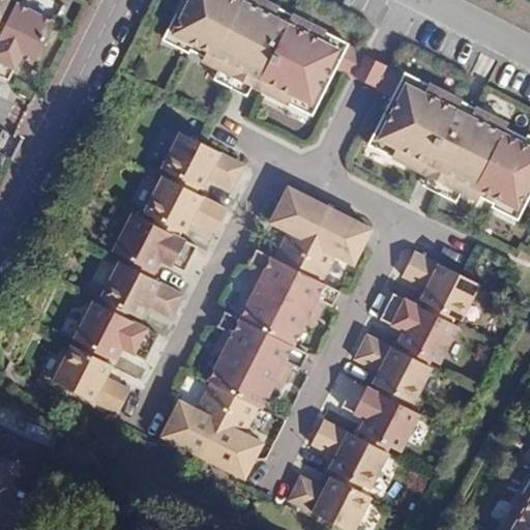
[(10,3),(2,0),(0,0),(0,37),(12,12),(7,9),(10,3)]
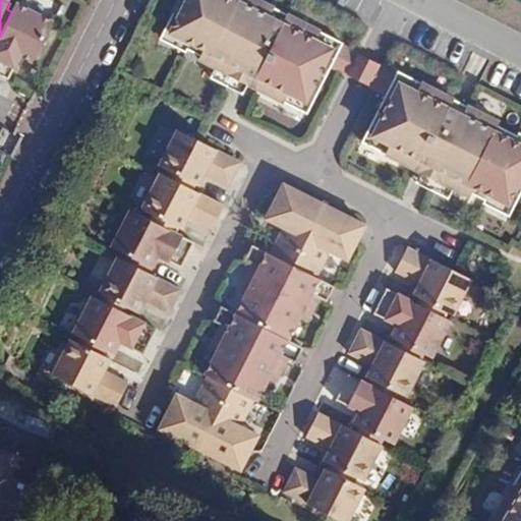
[(182,0),(177,10),(216,31),(214,34),(230,43),(262,61),(320,94),(346,47),(359,54),(370,34),(357,26),(358,23),(315,0),(182,0)]
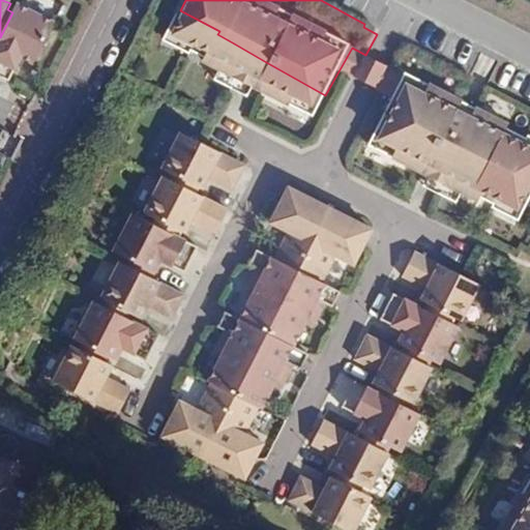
[(54,25),(17,6),(12,12),(0,37),(0,79),(8,84),(21,60),(33,66),(54,25)]
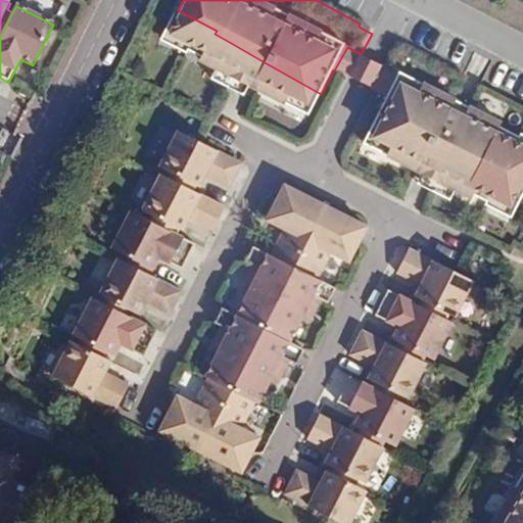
[(385,42),(372,34),(361,54),(374,62),(387,69),(398,49),(385,42)]
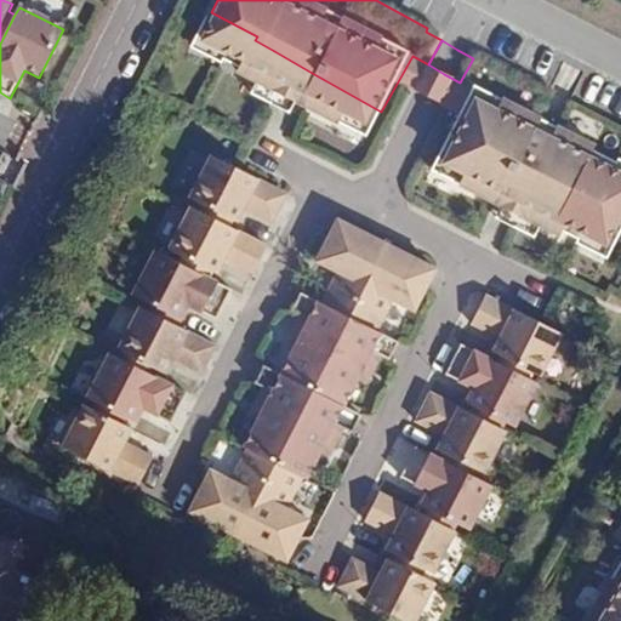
[(312,73),(274,51),(267,63),(306,84),(312,73)]
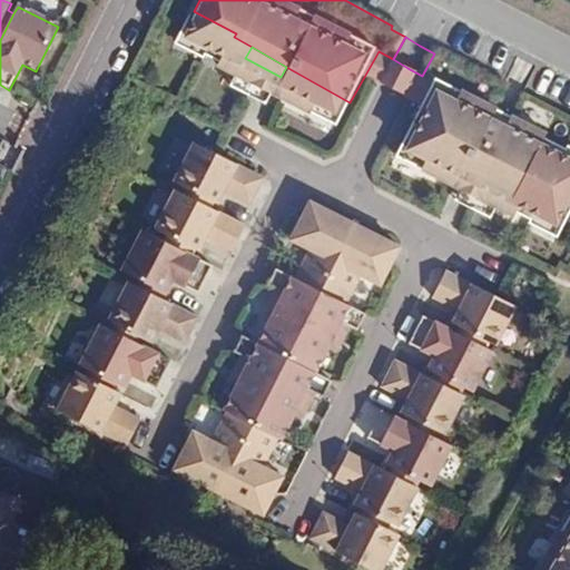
[(449,61),(434,53),(422,76),(436,84),(408,135),(470,170),(505,190),(523,200),(524,197),(567,220),(569,214),(569,131),(557,124),(558,120),(450,59),(449,61)]
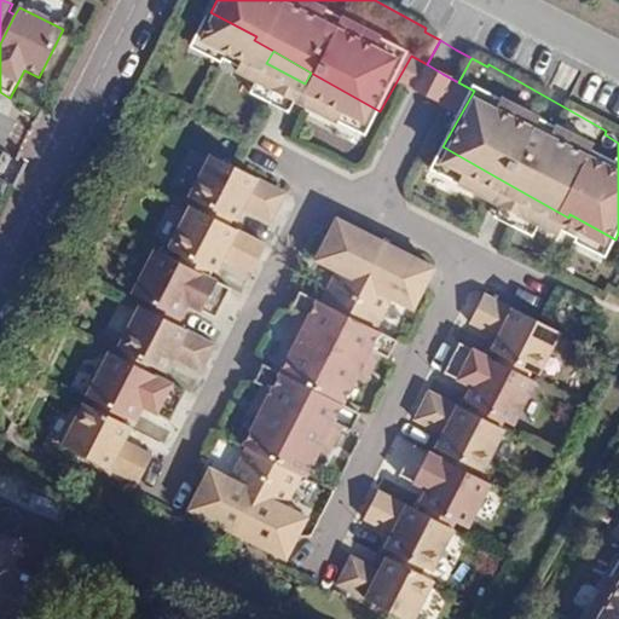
[(289,195),(215,155),(192,197),(204,204),(201,210),(231,226),(235,220),(238,223),(246,208),(275,224),(289,195)]
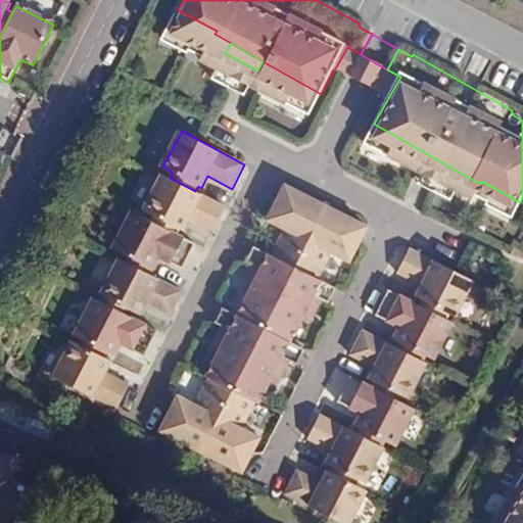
[(464,175),(431,156),(426,167),(458,185),(464,175)]
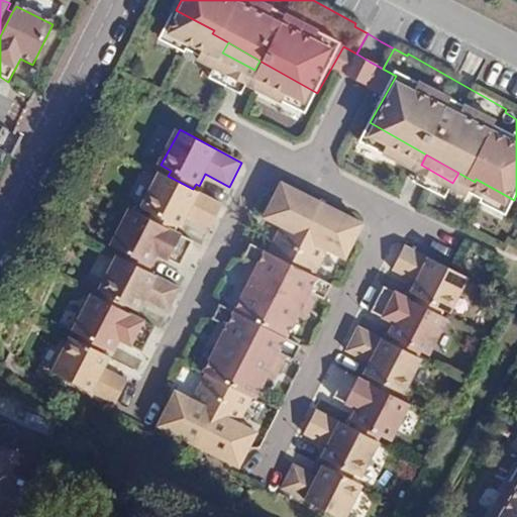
[(373,203),(293,160),(275,194),(292,204),(279,229),(261,220),(253,234),(261,238),(252,252),(260,256),(255,264),(242,288),(228,280),(221,294),(228,298),(220,313),(227,317),(223,324),(210,348),(214,350),(200,376),(183,367),(165,401),(244,443),(263,409),(244,400),(259,374),(262,376),(275,351),(279,344),(286,348),(294,333),(301,337),(308,323),(294,315),(307,291),(311,284),(318,288),(326,273),(333,277),(340,263),(323,253),(337,227),(354,237),(373,203)]
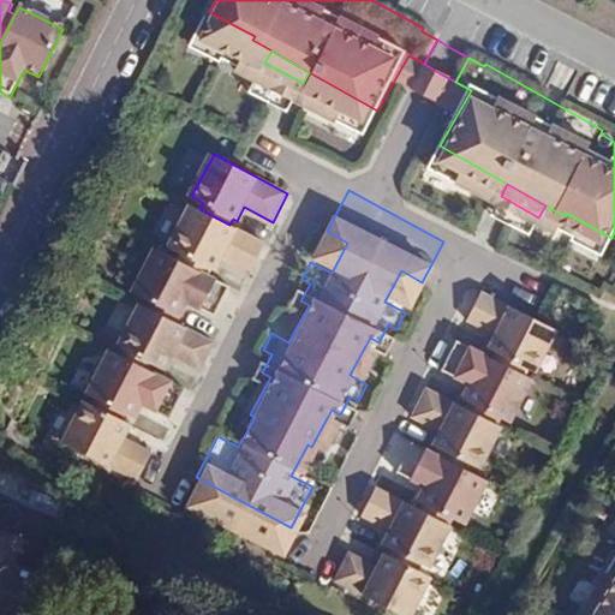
[(199,209),(190,204),(168,246),(183,254),(179,260),(208,275),(212,269),(216,272),(224,257),(251,273),(266,244),(230,225),(199,209)]
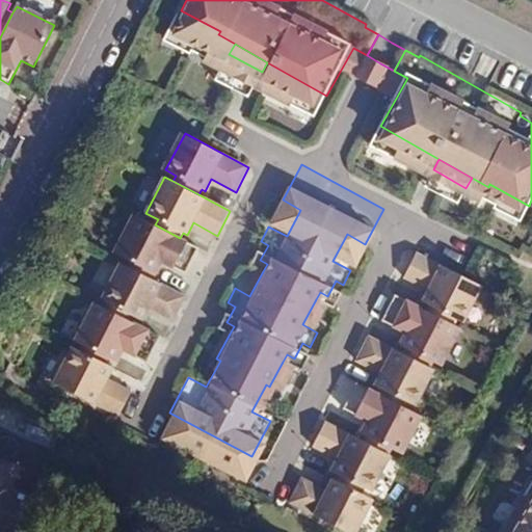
[(155,224),(133,214),(114,250),(131,260),(128,265),(153,278),(162,260),(186,272),(200,248),(180,238),(155,224)]
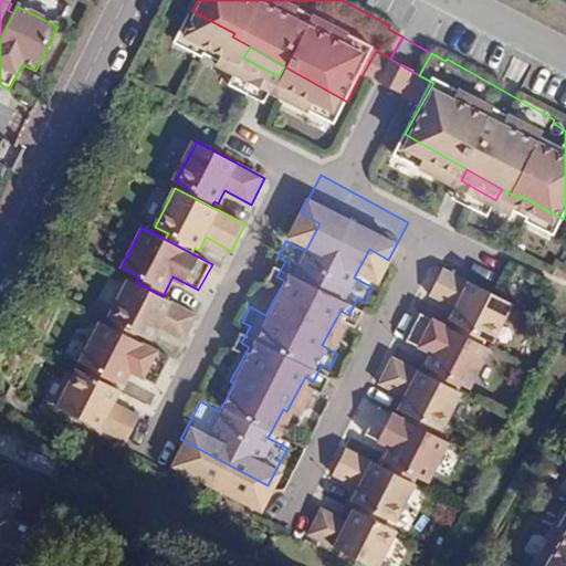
[(523,283),(454,247),(441,272),(467,286),(460,299),(468,303),(464,308),(490,323),(493,317),(502,322),(523,283)]
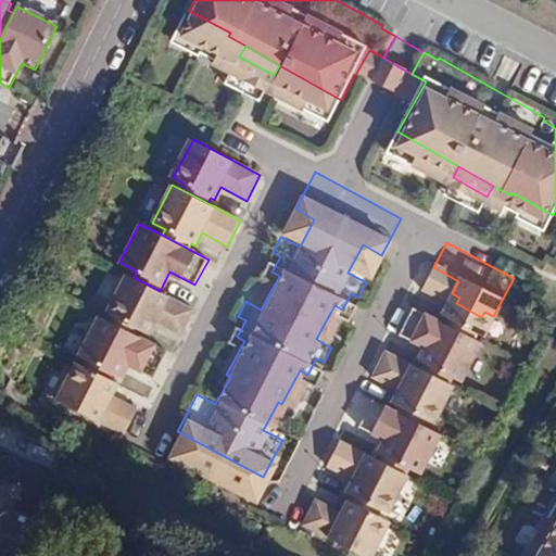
[(279,276),(272,272),(267,279),(275,283),(279,276)]
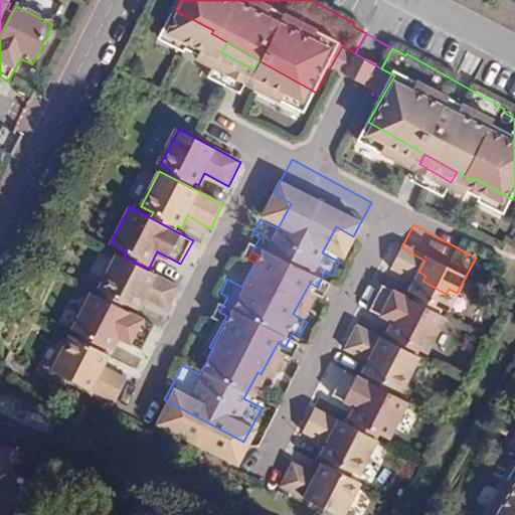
[(124,256),(117,253),(99,289),(103,291),(100,296),(124,309),(127,303),(138,309),(144,297),(168,309),(180,286),(148,270),(124,256)]
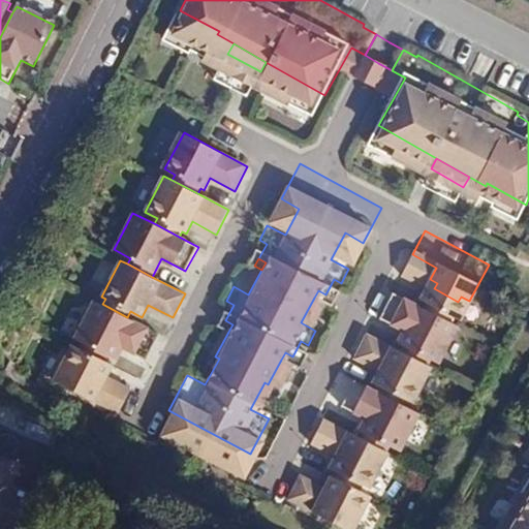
[(434,288),(402,272),(389,297),(412,309),(406,321),(413,325),(411,331),(435,344),(438,339),(446,343),(466,306),(458,302),(434,288)]
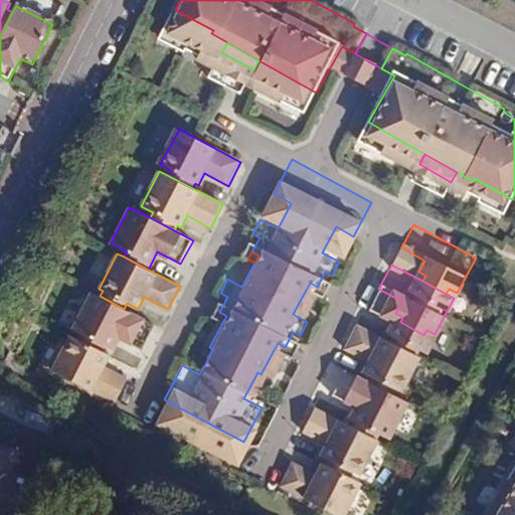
[(317,287),(310,283),(306,290),(313,294),(317,287)]
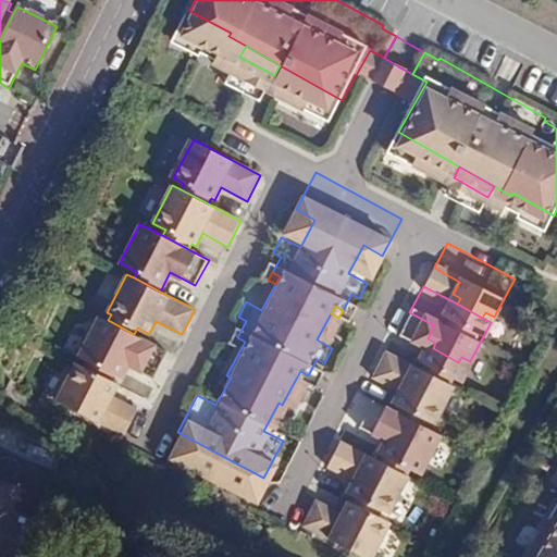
[(108,320),(99,316),(79,355),(87,359),(84,366),(111,378),(114,372),(123,376),(130,363),(155,376),(168,350),(134,334),(108,320)]
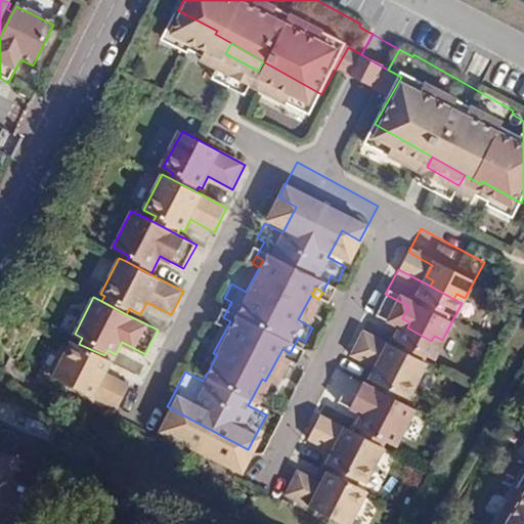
[(407,328),(372,308),(358,332),(382,345),(376,356),(383,361),(380,366),(404,380),(406,375),(415,379),(434,343),(431,341),(407,328)]
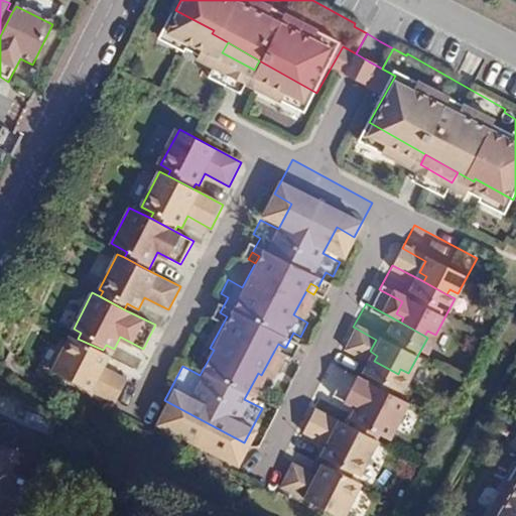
[(227,316),(220,312),(216,319),(223,324),(227,316)]
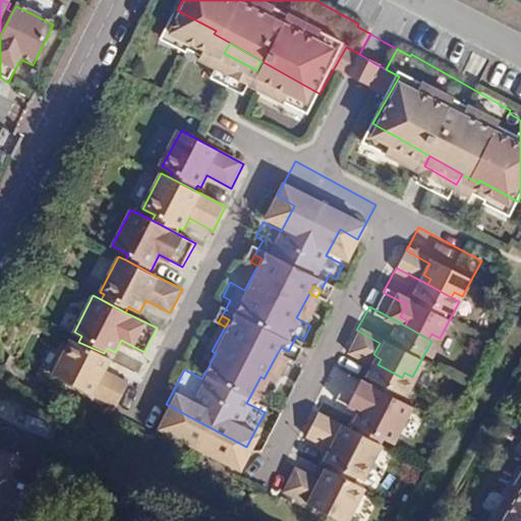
[(78,342),(71,338),(51,373),(114,407),(130,381),(106,369),(112,357),(104,353),(78,342)]
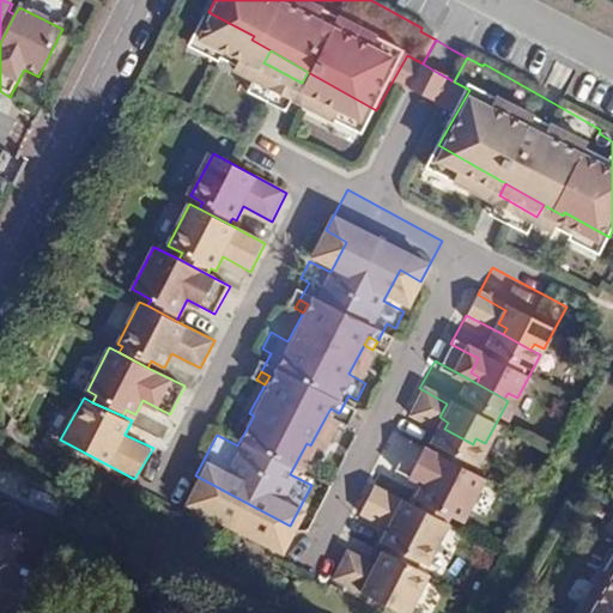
[(444,429),(436,424),(401,404),(384,432),(411,448),(404,461),(413,467),(410,473),(425,483),(455,499),(459,492),(471,499),(492,455),(473,444),(444,429)]
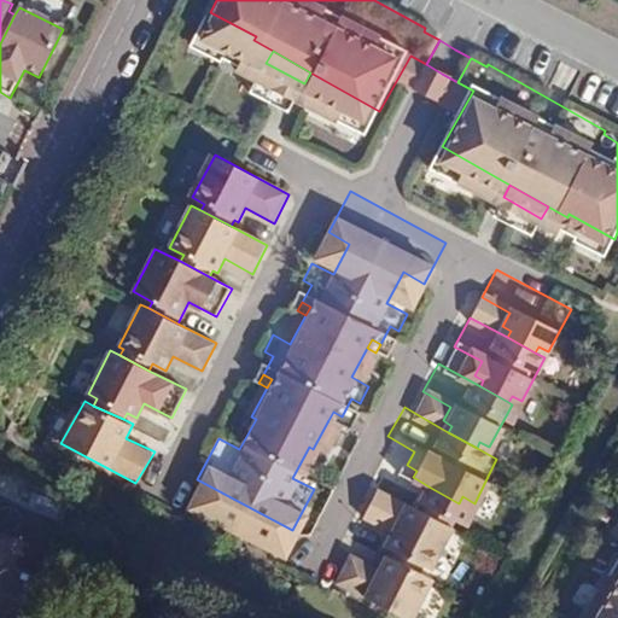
[(342,417),(333,412),(328,420),(337,425),(342,417)]
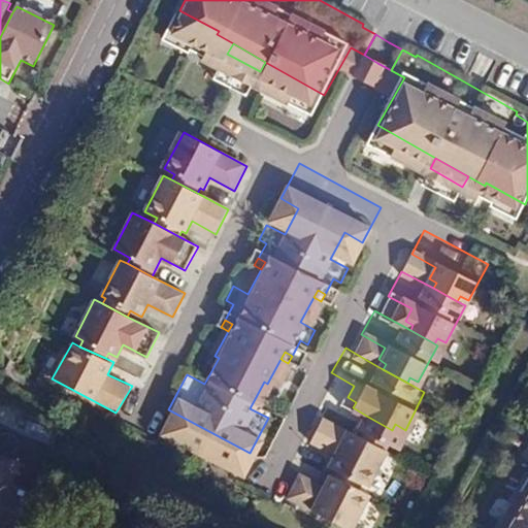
[(366,416),(330,397),(318,421),(341,433),(335,446),(342,450),(339,455),(364,468),(366,462),(374,466),(393,431),(392,430),(366,416)]
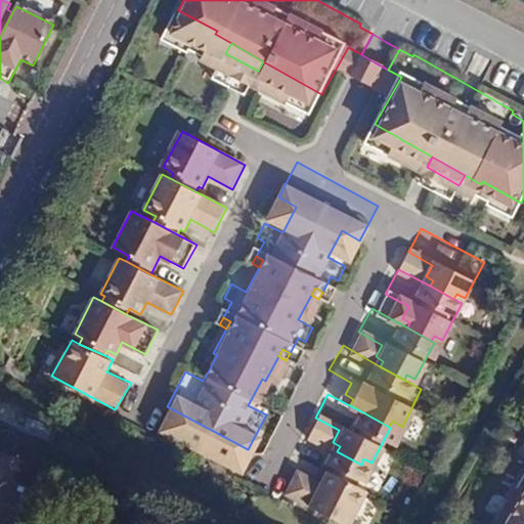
[(14,480),(23,459),(0,448),(0,523),(18,523),(35,490),(14,480)]
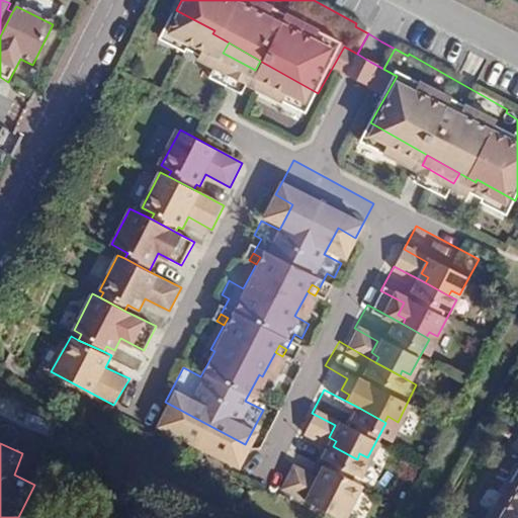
[(333,446),(330,444),(324,456),(299,443),(286,466),(349,500),(368,464),(357,459),(333,446)]
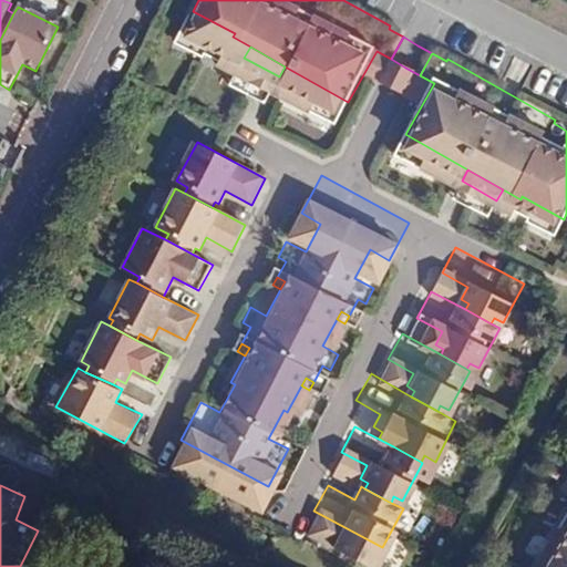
[(566,566),(566,512),(534,566),(566,566)]
